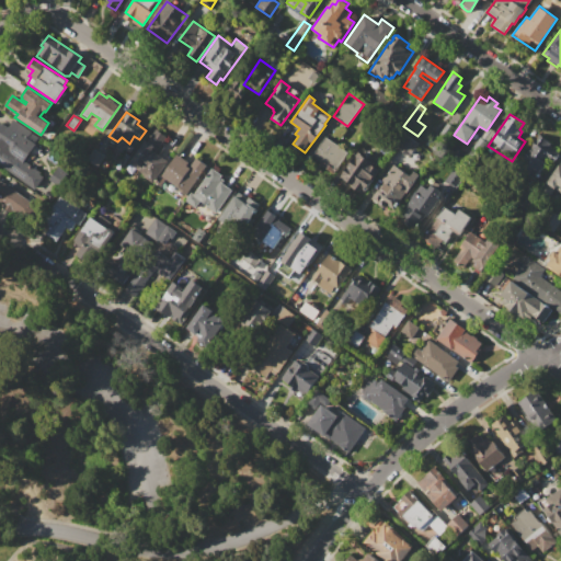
[(13,118),(41,137),(25,160),(42,171),(39,173),(44,175),(35,189),(0,164),(0,121),(8,126),(13,118)]
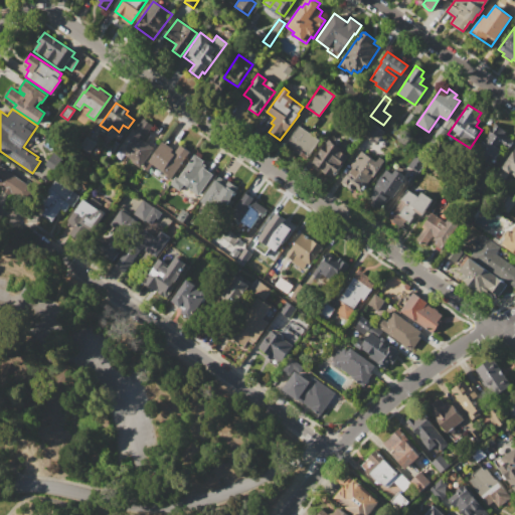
[(144,118),(153,125),(146,135),(149,137),(146,142),(155,148),(141,168),(132,161),(133,160),(119,150),(134,128),(136,129),(144,118)]
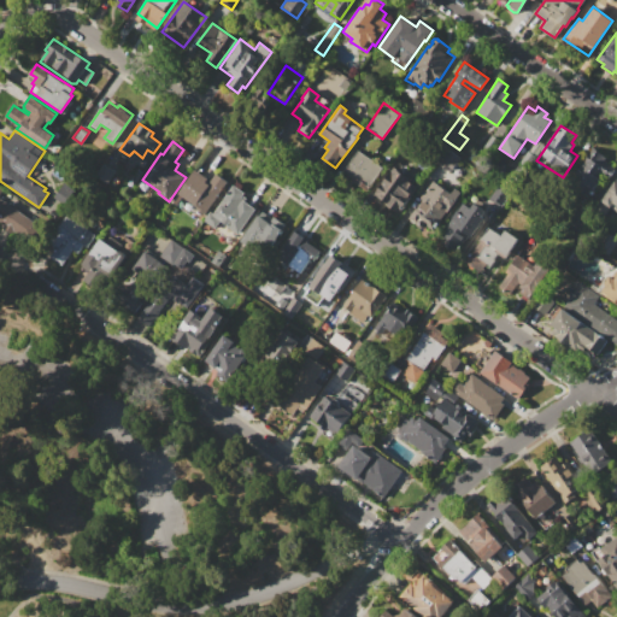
[(593,147),(606,157),(604,160),(616,169),(610,178),(604,175),(588,198),(568,183),(593,147)]
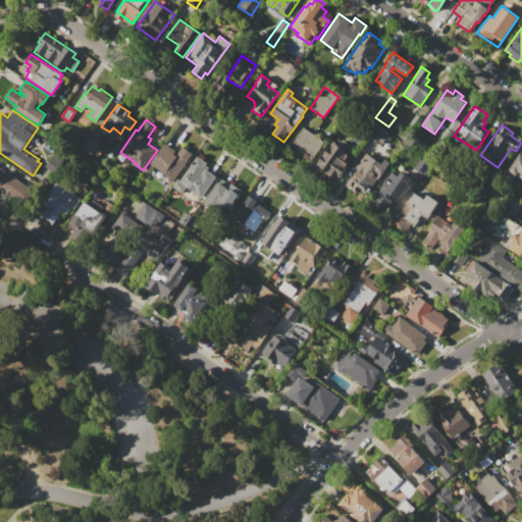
[(369,138),(378,125),(389,133),(380,146),(369,138)]
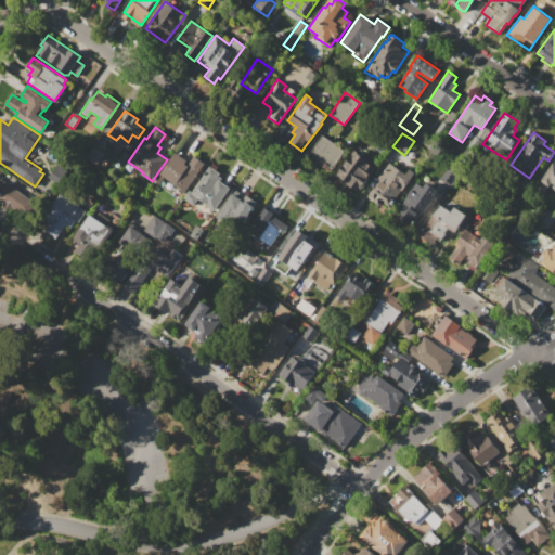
[(322,136),(345,151),(330,171),(308,155),(322,136)]
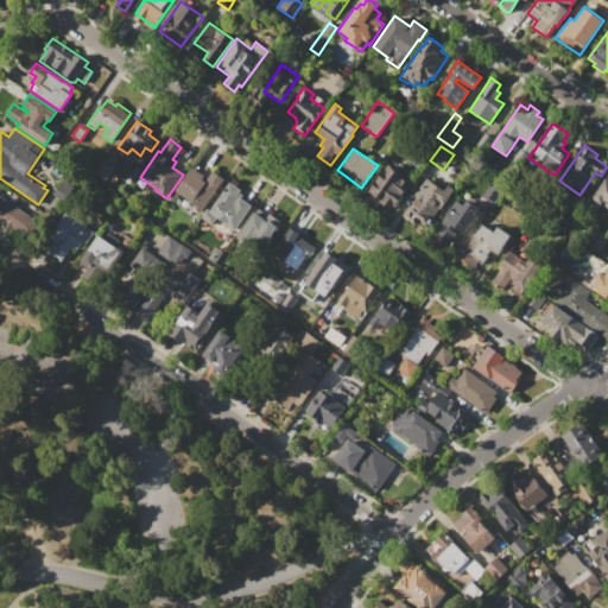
[(387,164),(406,177),(405,178),(412,184),(392,210),(385,206),(386,203),(368,191),(387,164)]
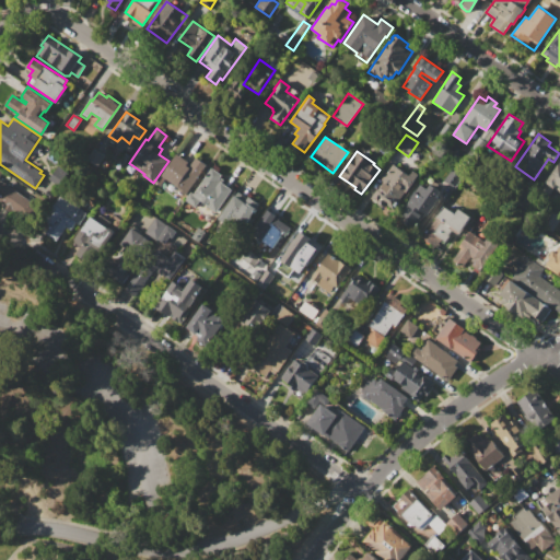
[(177,153),(188,161),(189,160),(191,162),(196,156),(207,164),(185,195),(177,189),(179,187),(161,175),(177,153)]
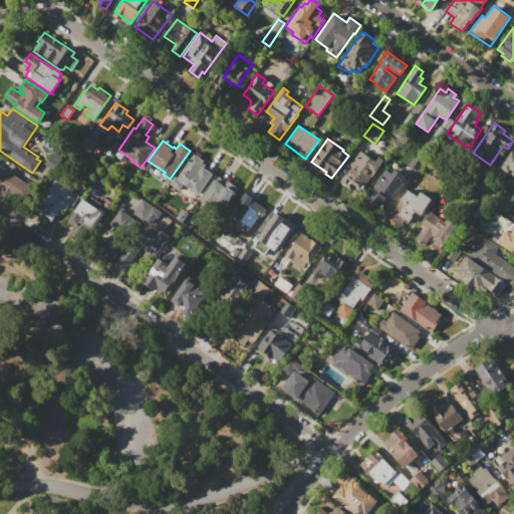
[(513,148),(513,176),(509,173),(502,182),(495,177),(513,148)]
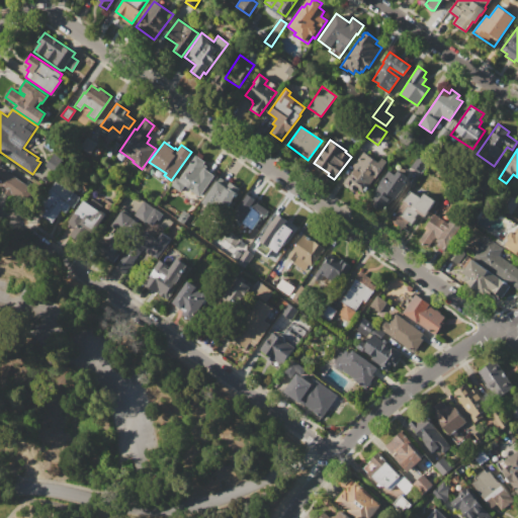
[(363,151),(377,162),(380,157),(387,162),(364,194),(357,188),(354,192),(340,182),(363,151)]
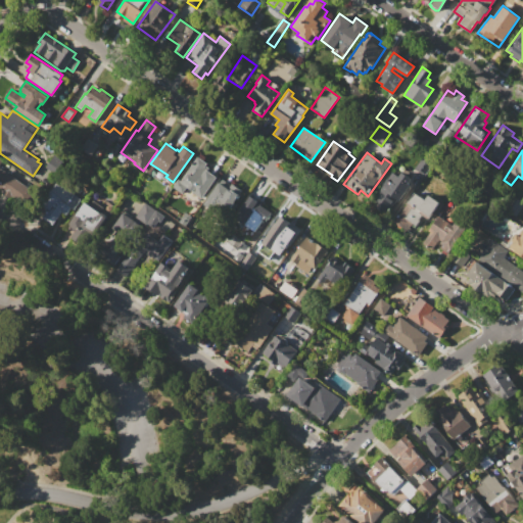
[(172,187),(178,179),(181,181),(183,178),(184,179),(189,171),(188,170),(197,156),(206,163),(205,165),(208,168),(206,170),(217,177),(201,198),(186,187),(181,193),(172,187)]
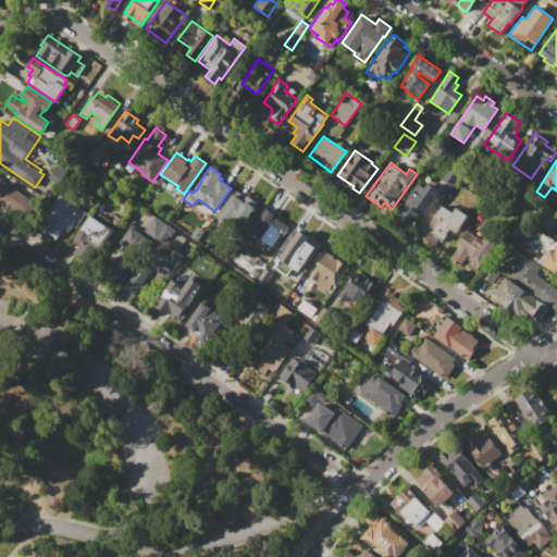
[(0,169),(2,171),(0,174),(0,178),(39,206),(29,220),(0,199),(0,169)]
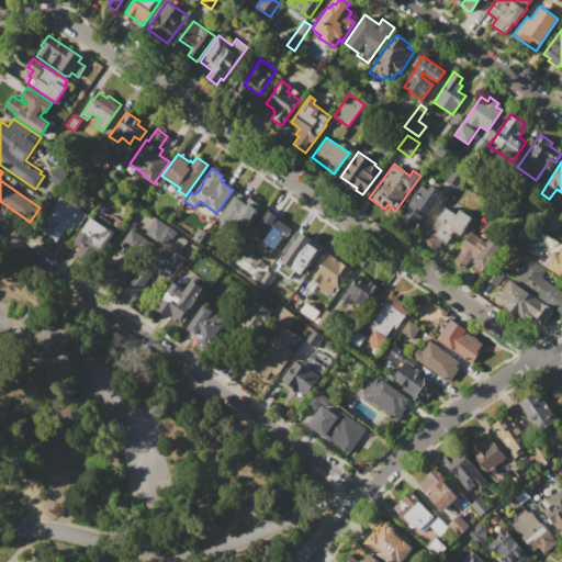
[(422,184),(428,190),(433,186),(441,192),(438,197),(441,199),(428,217),(426,215),(415,231),(397,217),(412,199),(422,184)]
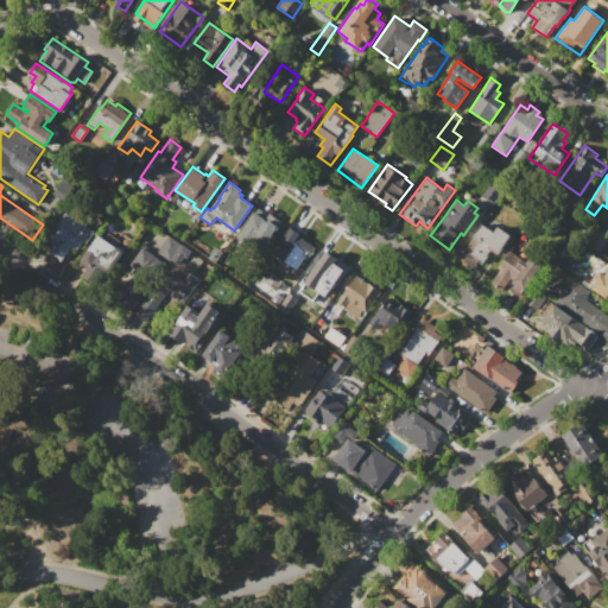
[(254,211),(265,220),(270,214),(282,222),(260,253),(236,236),(254,211)]
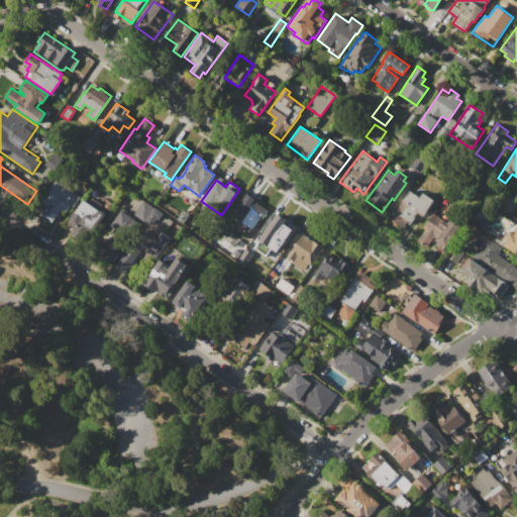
[(57,181),(80,196),(73,207),(71,206),(66,212),(61,209),(53,222),(41,215),(47,207),(41,203),(57,181)]
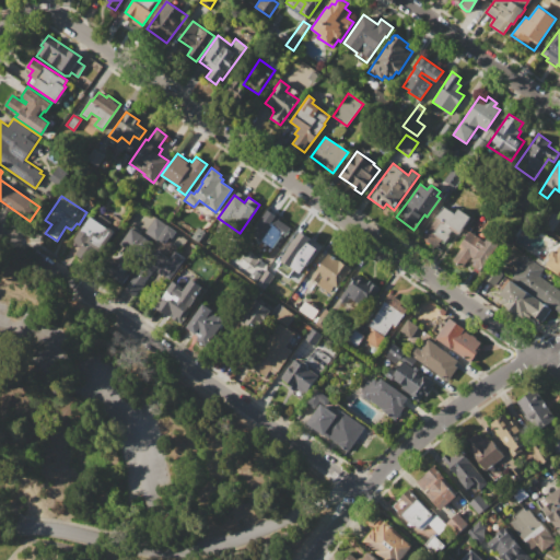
[(443,207),(455,214),(458,209),(470,217),(461,232),(451,225),(448,229),(451,230),(447,235),(448,236),(444,242),(441,240),(435,247),(422,237),(434,220),(443,207)]
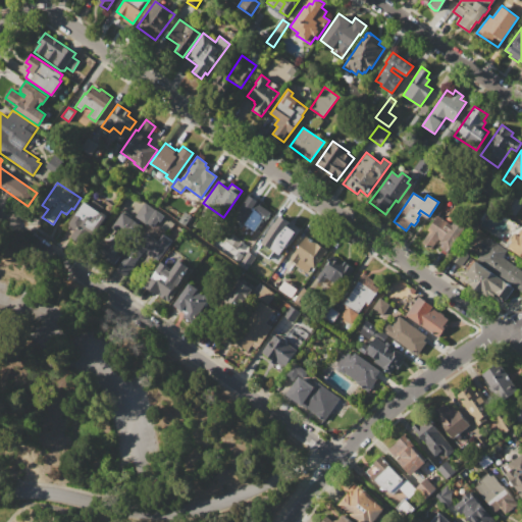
[(511,194),(521,201),(521,205),(514,217),(502,208),(511,194)]
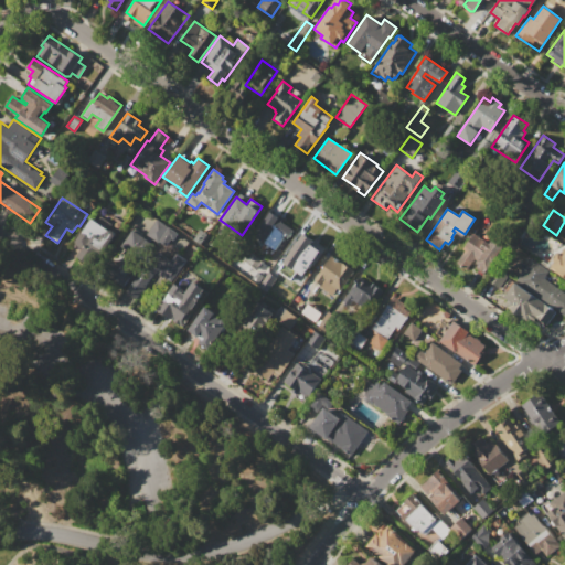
[(270,212),(277,217),(278,215),(284,220),(281,222),(294,230),(286,241),(283,238),(274,251),(253,236),(270,212)]
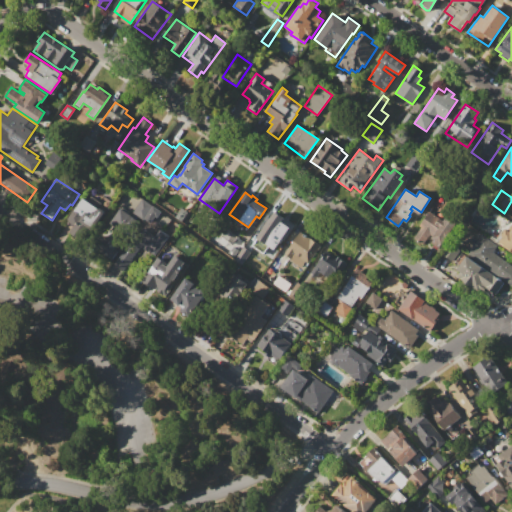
[(83,198),(87,201),(91,196),(108,207),(94,227),(86,222),(76,238),(69,233),(74,225),(67,221),(83,198)]
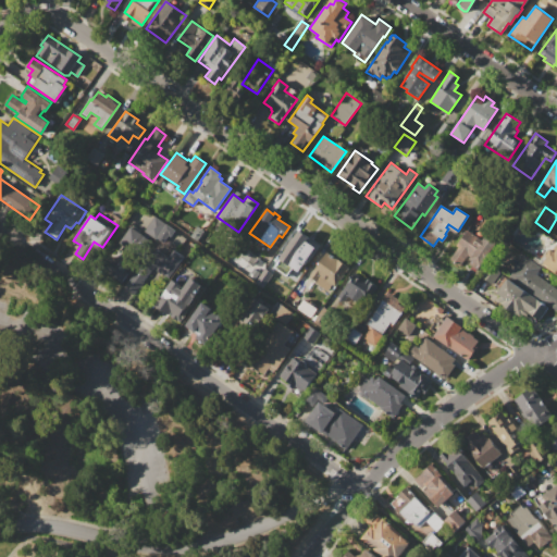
[(156,215),(175,230),(171,237),(168,235),(163,243),(156,237),(155,238),(145,231),(156,215)]
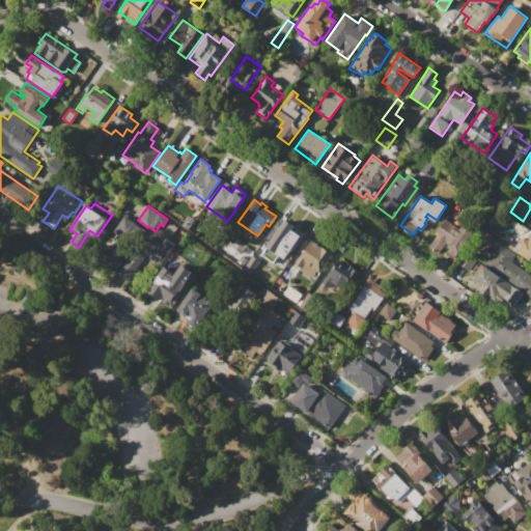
[(126,216),(144,229),(115,270),(96,256),(105,244),(112,249),(120,236),(113,232),(126,216)]
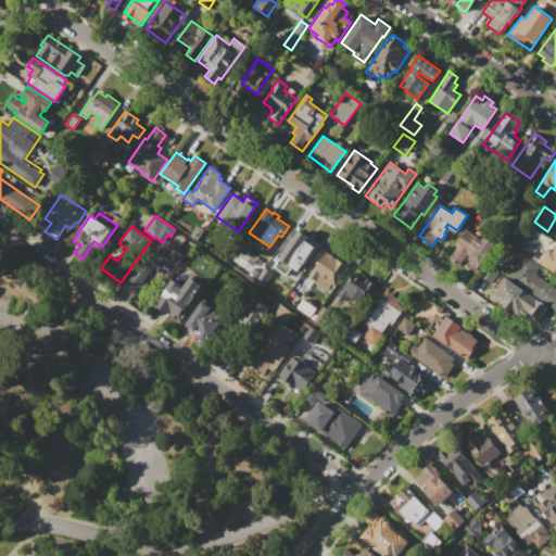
[(466,229),(492,248),(477,269),(468,264),(470,261),(468,258),(470,256),(467,254),(460,264),(450,257),(458,245),(456,243),(466,229)]
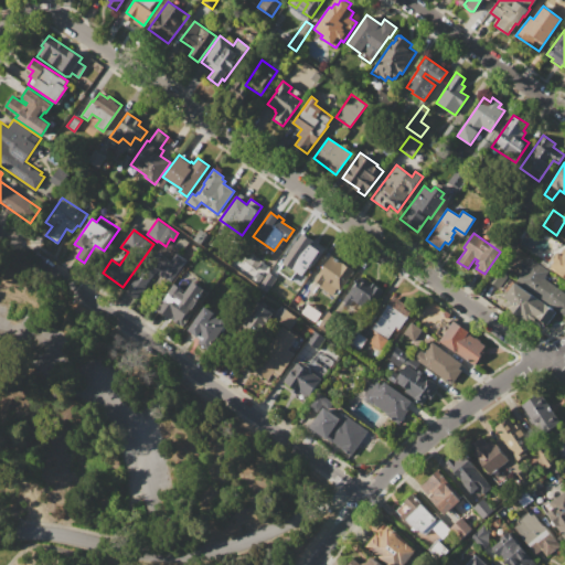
[(301,235),(311,243),(312,241),(324,249),(310,269),(295,258),(291,264),(285,259),(301,235)]
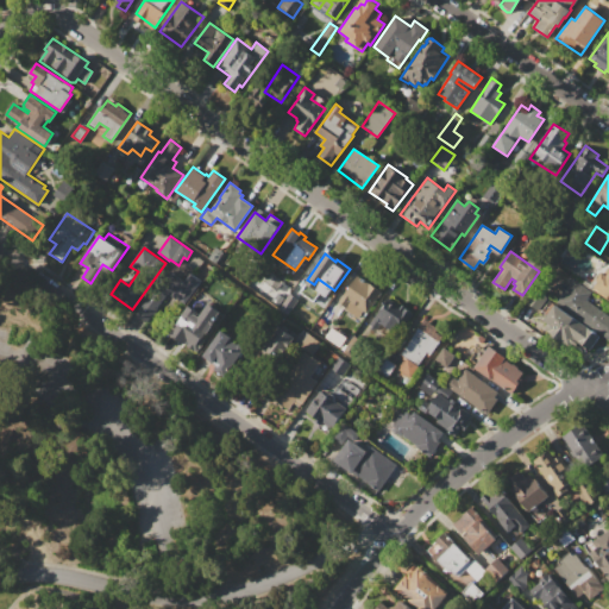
[(136,313),(168,269),(184,282),(190,274),(201,281),(186,303),(177,299),(177,300),(168,294),(148,321),(136,313)]
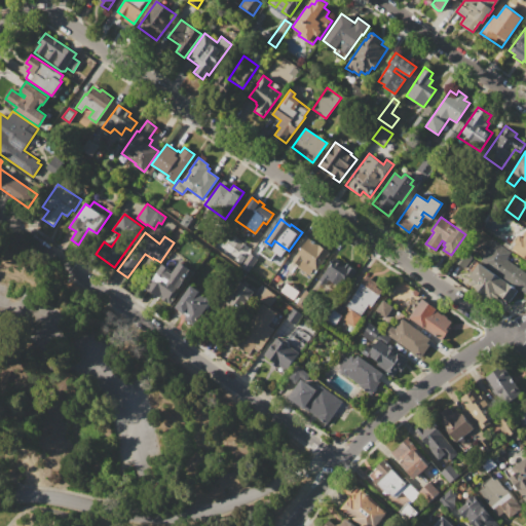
[(519,235),(523,237),(525,233),(525,257),(512,247),(519,235)]
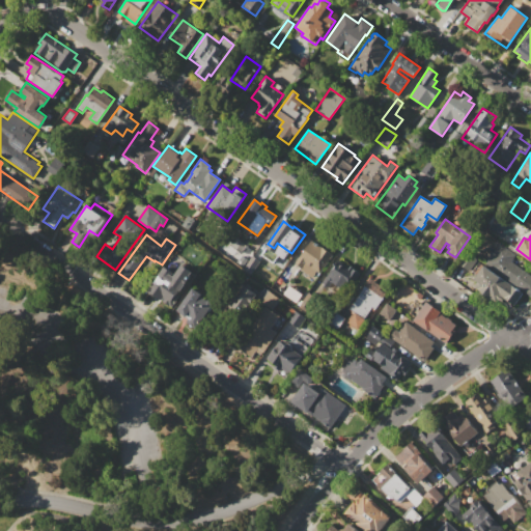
[(311,240),(333,255),(319,274),(304,262),(300,269),(294,264),(311,240)]
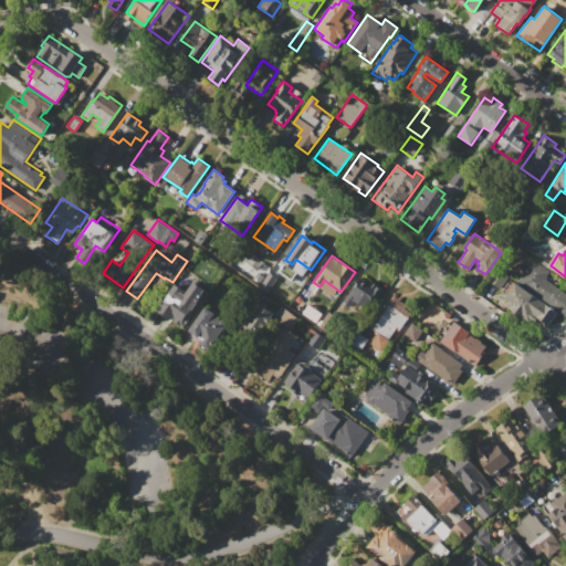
[(532,260),(549,271),(544,279),(565,293),(565,315),(516,282),(532,260)]
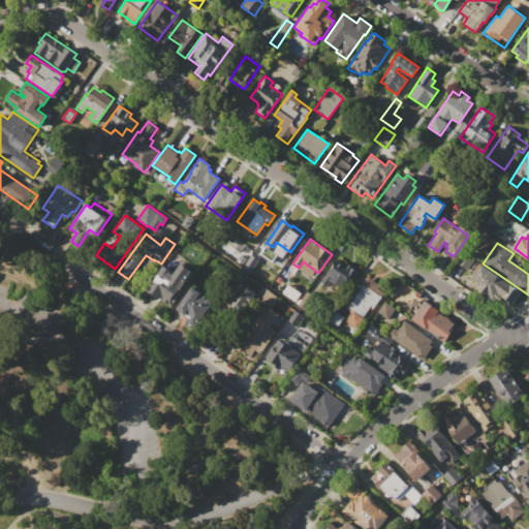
[(336,258),(348,268),(349,266),(359,273),(342,296),(328,285),(323,290),(319,286),(331,272),(329,270),(336,258)]
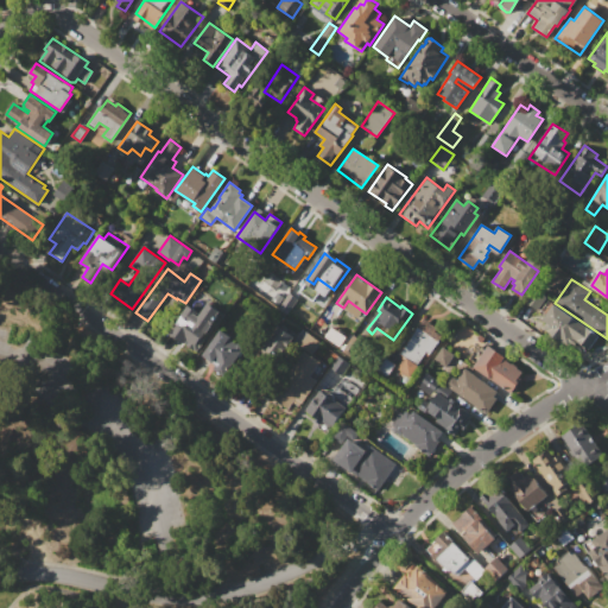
[(308,299),(322,309),(309,327),(295,317),(308,299)]
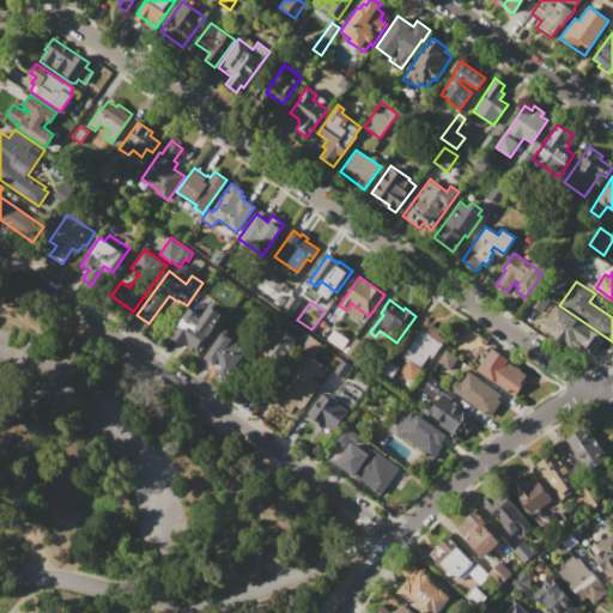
[(556,305),(599,334),(598,334),(604,338),(593,353),(582,345),(577,352),(547,332),(552,325),(548,322),(551,316),(548,315),(556,305)]
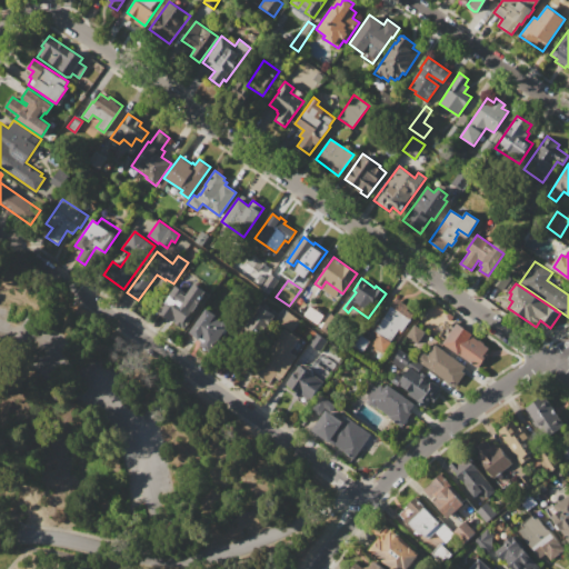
[(176,288),(187,297),(196,285),(206,291),(197,302),(199,303),(189,317),(191,318),(183,329),(168,318),(167,319),(158,312),(176,288)]
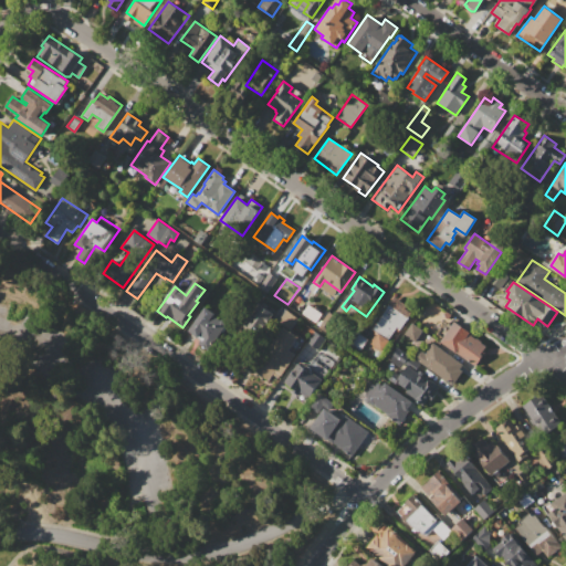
[(394,296),(407,306),(405,308),(411,313),(400,329),(396,327),(387,339),(388,341),(380,350),(370,343),(378,333),(370,327),(394,296)]
